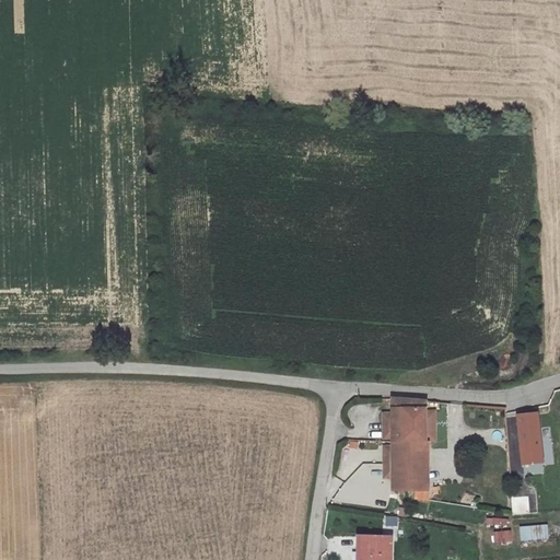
[(391,441),(392,447),(392,477),(393,492),(416,491),(416,500),(429,501),(427,439),(427,411),(426,401),(391,399),(391,413),(391,441)]
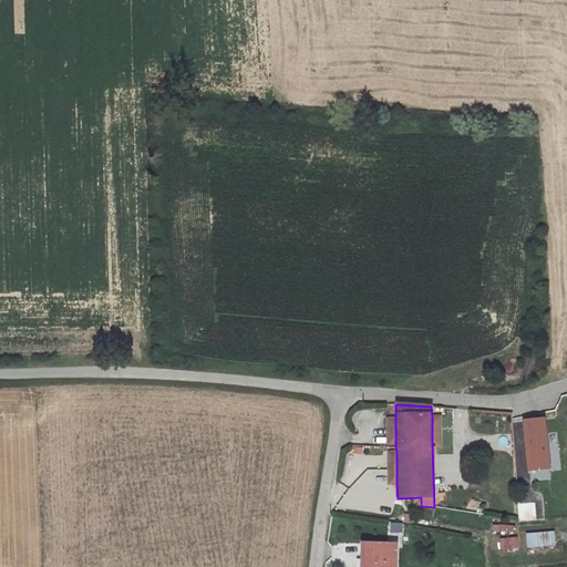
[(441,444),(440,416),(432,416),(432,444),(441,444)]
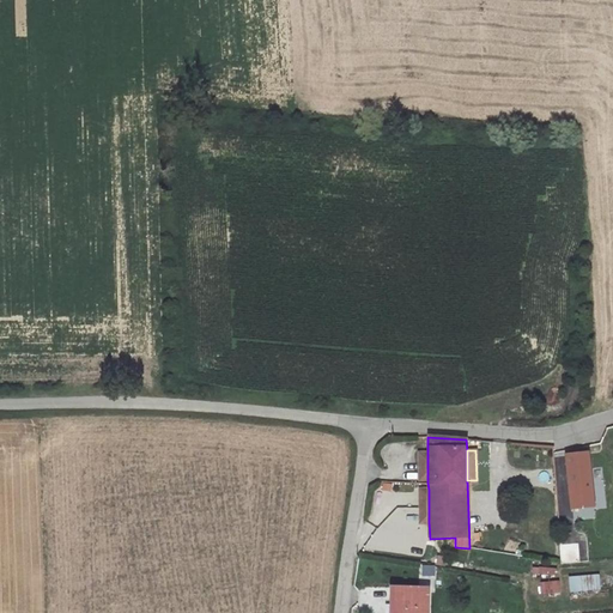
[(565,453),(570,507),(592,505),(592,503),(588,462),(587,451),(565,453)]
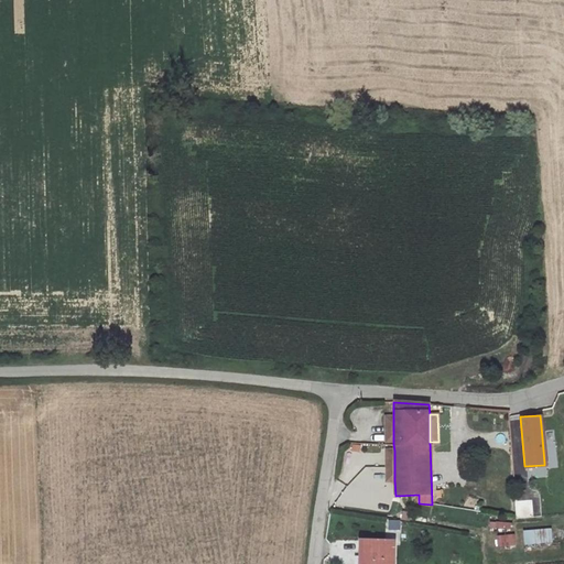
[(384,416),(386,444),(393,444),(393,416),(384,416)]
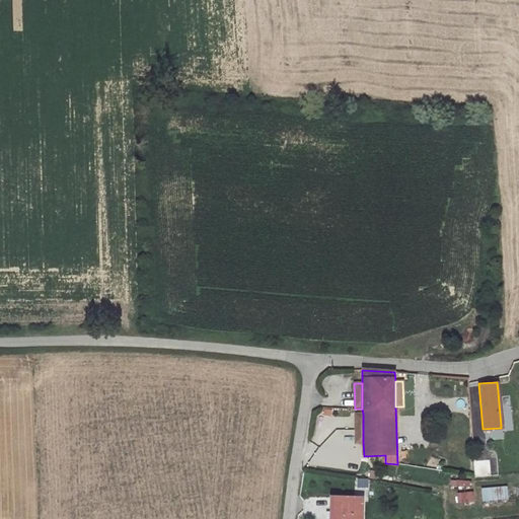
[(510,390),(498,391),(501,426),(513,425),(510,390)]
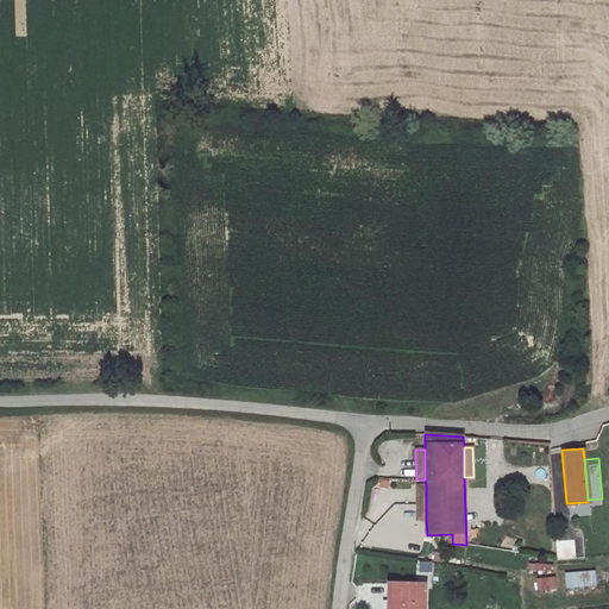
[(426,519),(426,487),(416,487),(416,520),(426,519)]
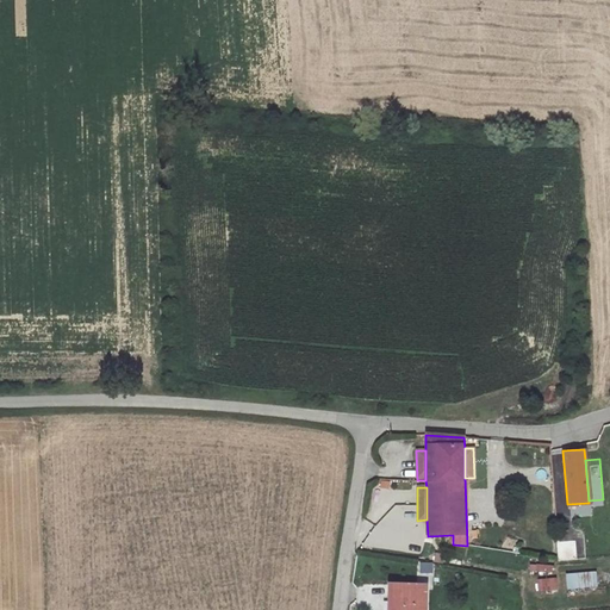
[(427,558),(428,543),(403,541),(402,555),(427,558)]
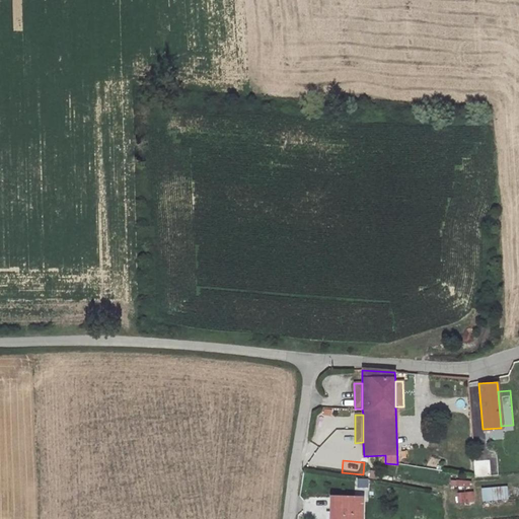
[(355,479),(355,491),(369,491),(369,479),(355,479)]
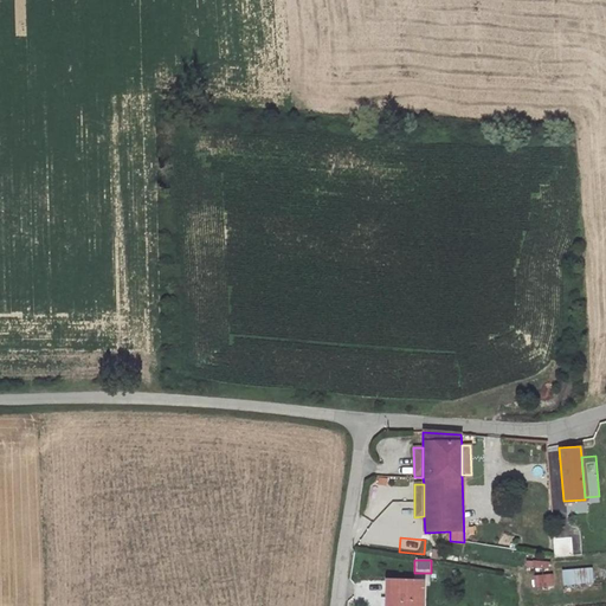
[(563,571),(565,587),(595,585),(594,568),(563,571)]
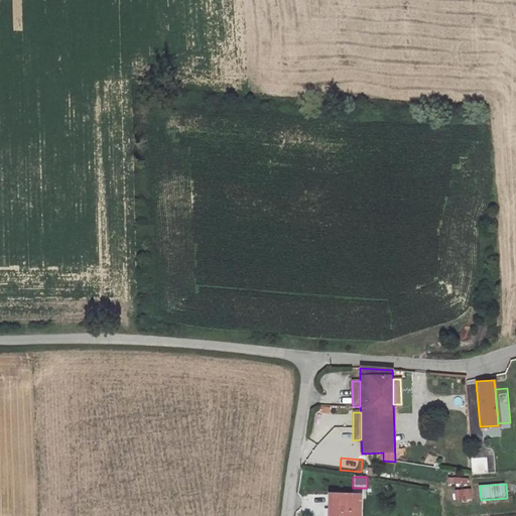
[(472,488),(454,492),(457,503),(474,500),(472,488)]
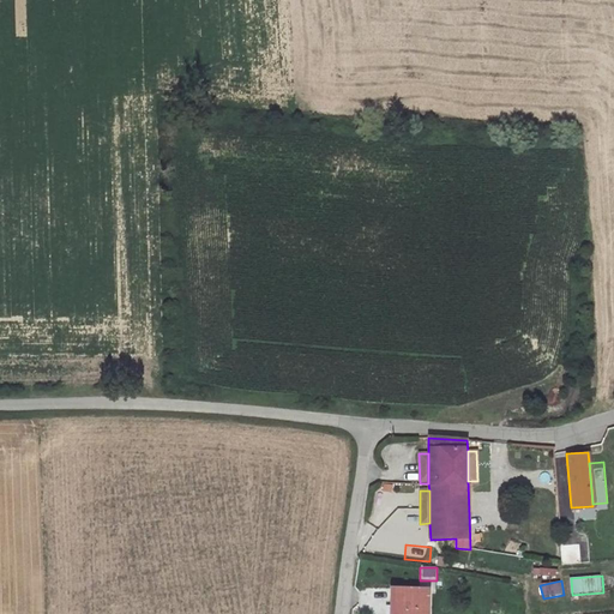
[(392,589),(391,613),(429,613),(429,589),(392,589)]
